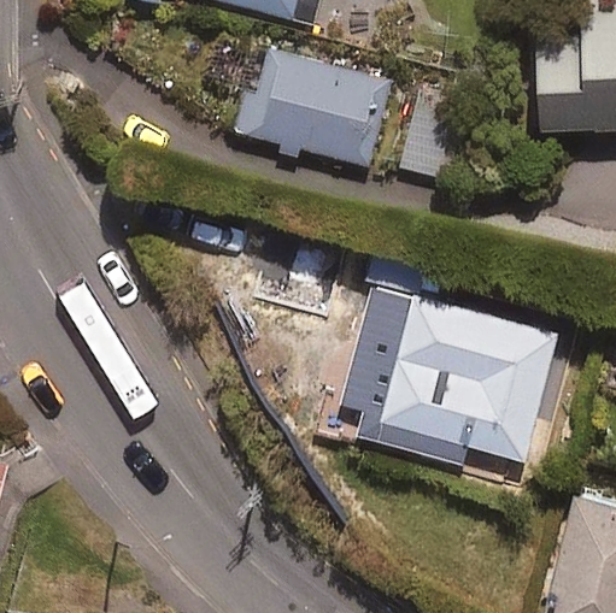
[(139,0),(162,6),(163,0),(217,0),(314,27),(320,0),(139,0)]
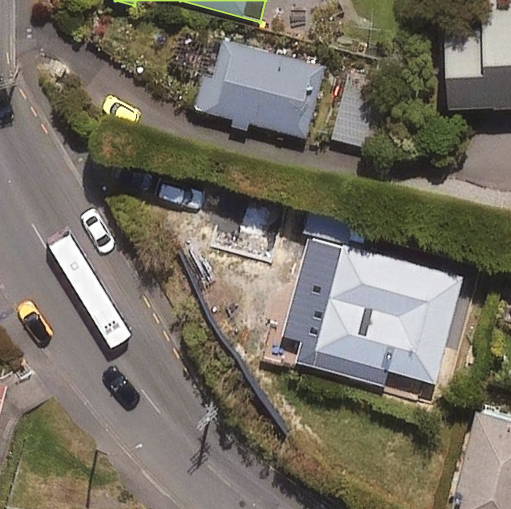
[(446,34),(448,107),(510,104),(510,0),(483,0),(484,33),(446,34)]
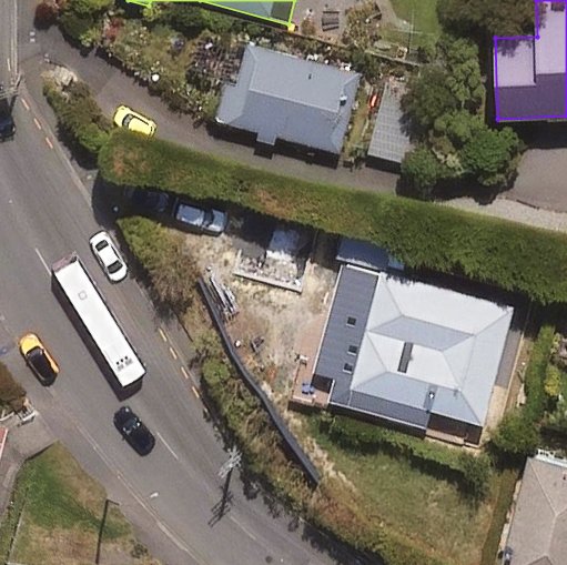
[(361,78),(249,44),(235,88),(225,86),(215,118),(337,154),(361,78)]
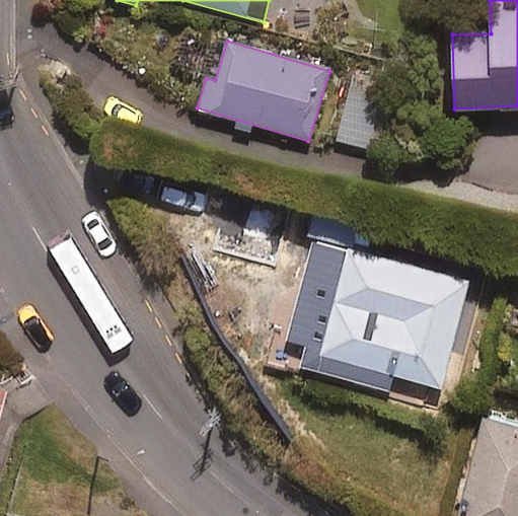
[(390,95),(350,85),(336,142),(376,152),(390,95)]
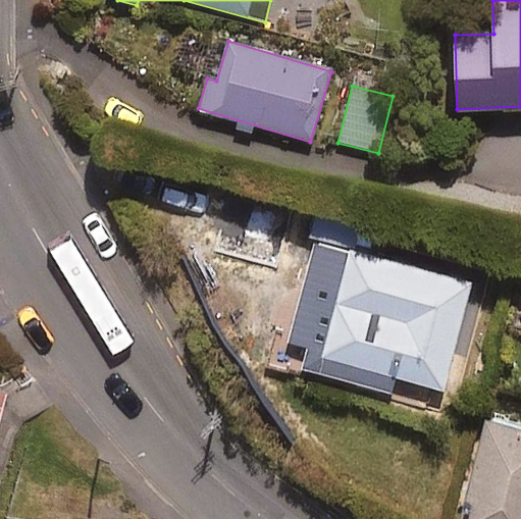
[(471,282),(319,243),(292,350),(444,388),(471,282)]
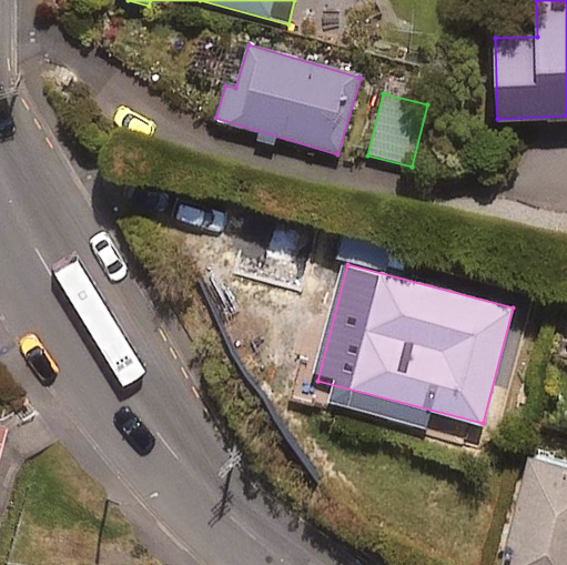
[(566,564),(566,465),(528,455),(499,564),(566,564)]
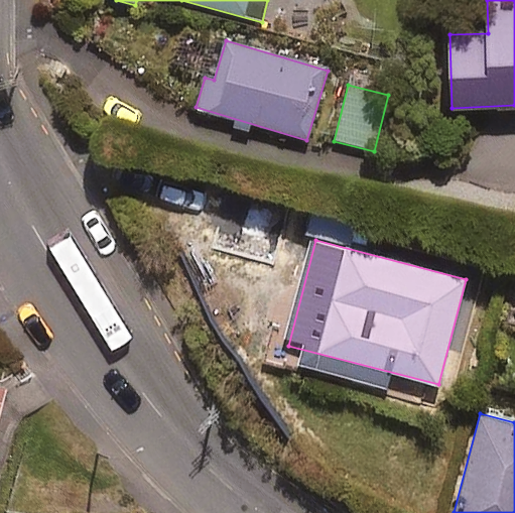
All buildings are outlined.
